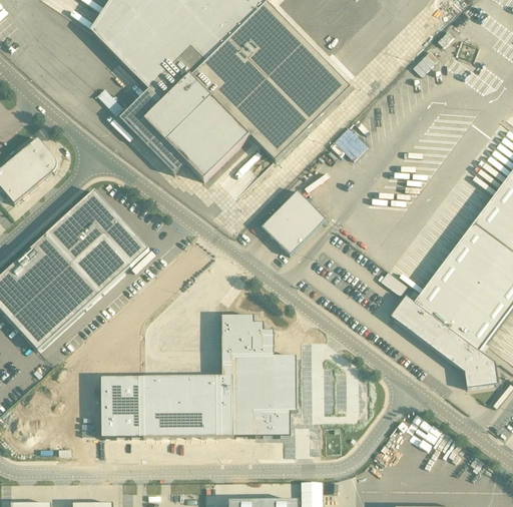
[(110,0),(92,29),(162,101),(152,110),(140,98),(121,117),(175,172),(187,161),(204,178),(249,133),(275,159),(350,85),(267,0),(266,0),(110,0)]
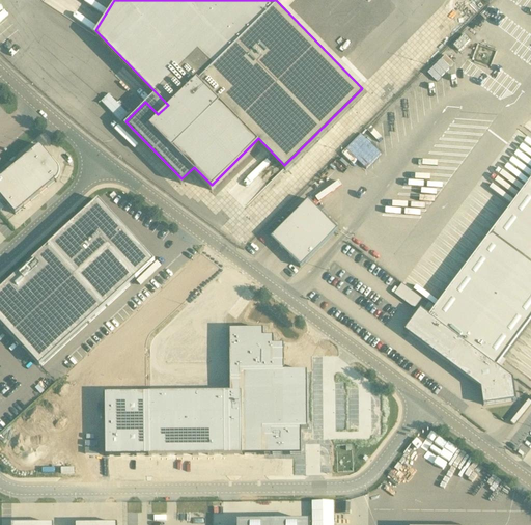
[(435,63),(444,72),(455,58),(447,51),(435,63)]
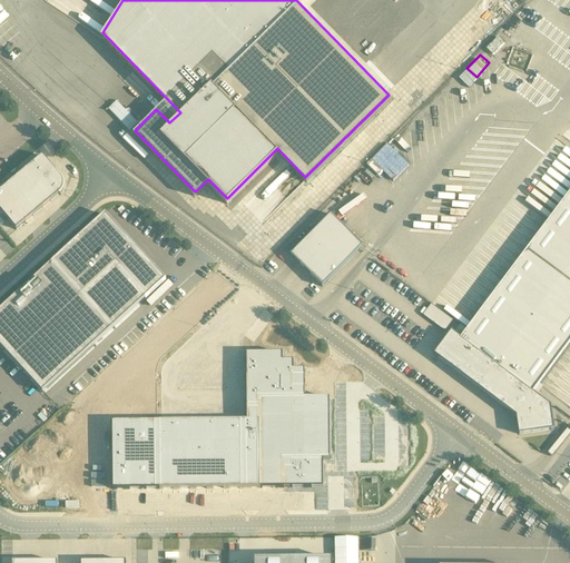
[(389,138),(374,154),(394,173),(409,156),(389,138)]
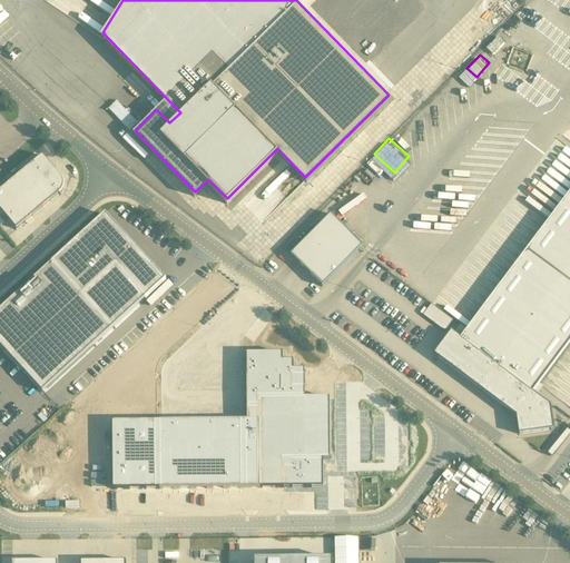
[(42,150),(0,185),(0,204),(17,224),(59,188),(61,187),(64,184),(64,180),(64,178),(62,175),(61,173),(42,150)]
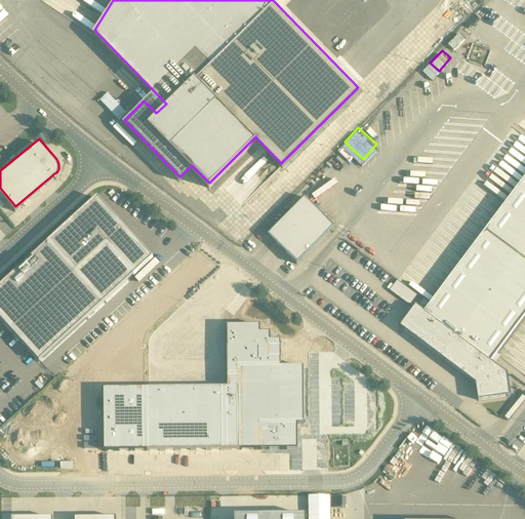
[(415,301),(400,322),(441,353),(468,372),(476,378),(478,395),(511,391),(508,369),(491,357),(492,355),(497,349),(524,311),(524,172),(430,300),(423,294),(418,303),(415,301)]
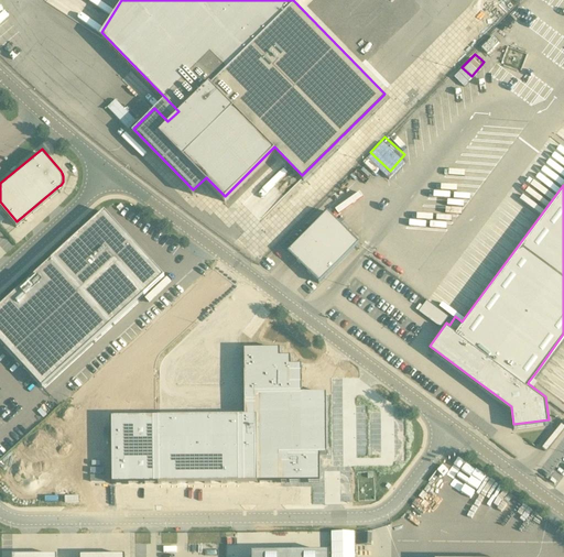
[(327,206),(286,247),(317,277),(358,237),(327,206)]
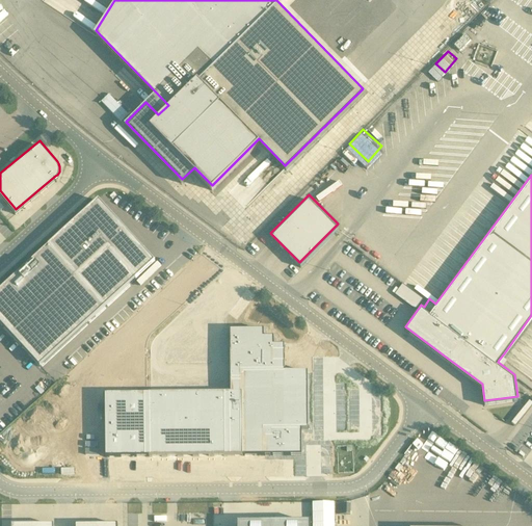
[(52,237),(0,284),(0,318),(40,362),(155,256),(151,253),(99,195),(52,237)]
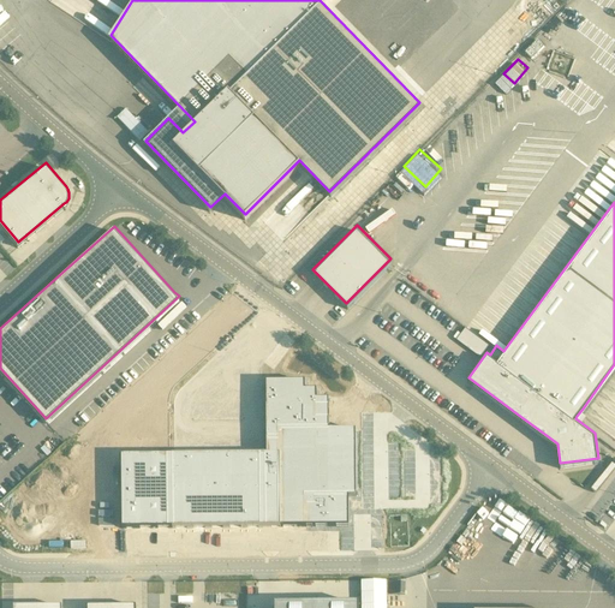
[(459,332),(482,350),(490,340),(467,322),(459,332)]
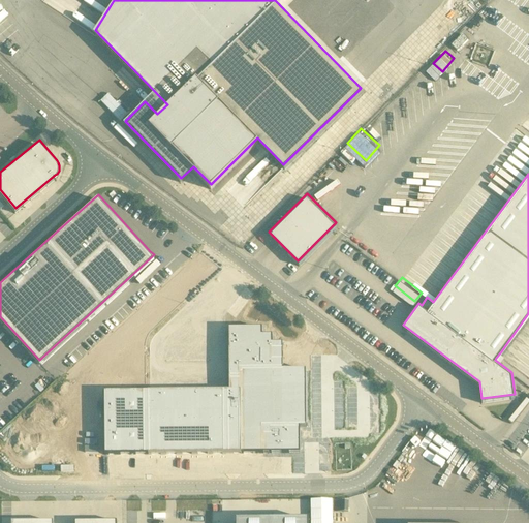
[(104,387),(104,450),(300,448),(300,422),(307,422),(306,364),(283,364),(282,338),(272,338),(272,330),(262,330),(262,322),(228,324),(229,385),(104,387)]
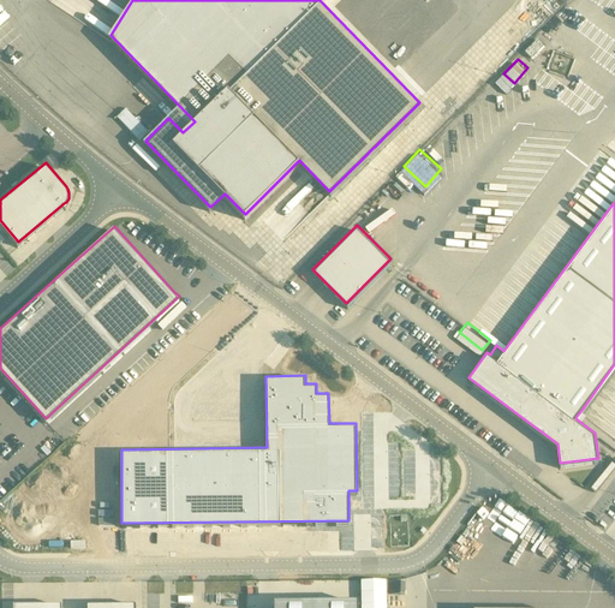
[(500,500),(479,534),(503,548),(502,549),(521,561),(527,552),(535,556),(542,544),(542,543),(550,530),(500,500)]
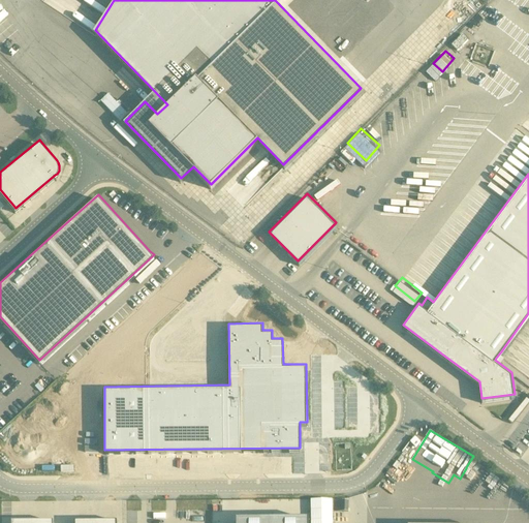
[(350,504),(350,494),(336,493),(335,504),(350,504)]
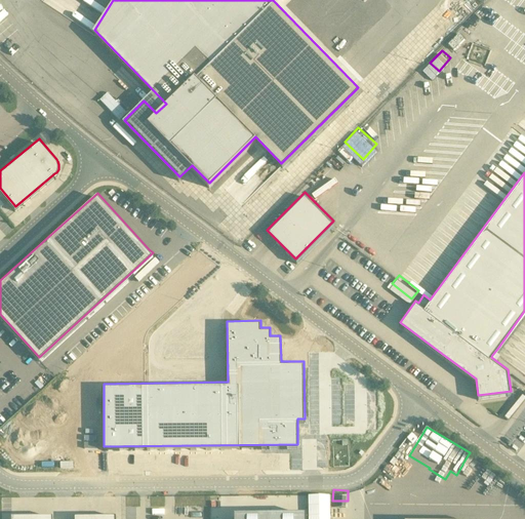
[(235,511),(234,518),(306,518),(307,510),(235,511)]
